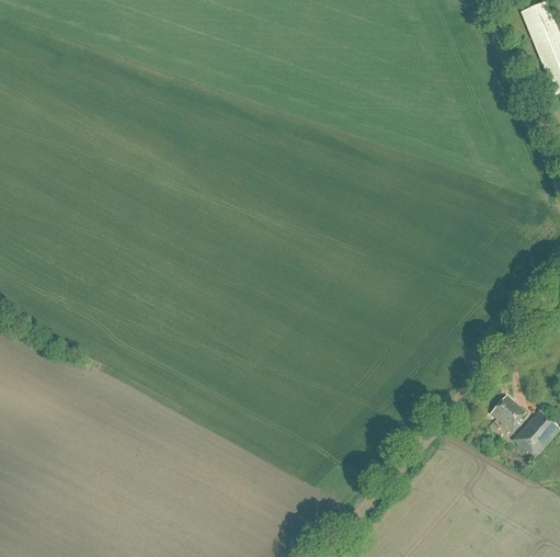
[(559,35),(545,0),(520,10),(553,92),(559,89),(559,35)]
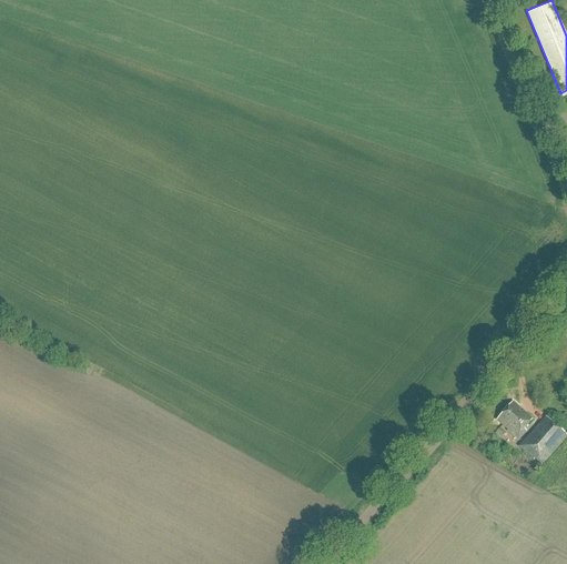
[(547,92),(544,84),(543,82),(537,84),(542,94),(547,92)]
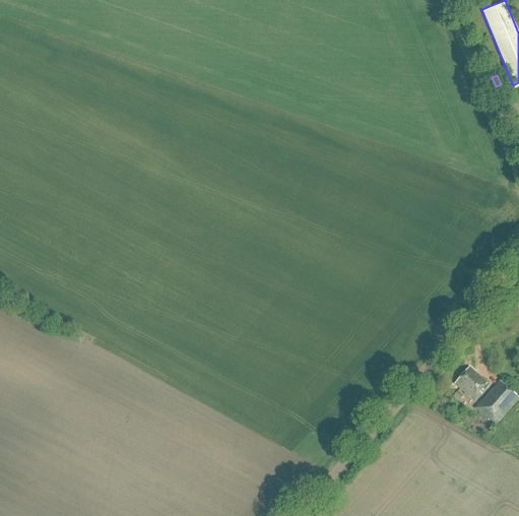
[(467,365),(453,381),(471,397),(485,381),(467,365)]
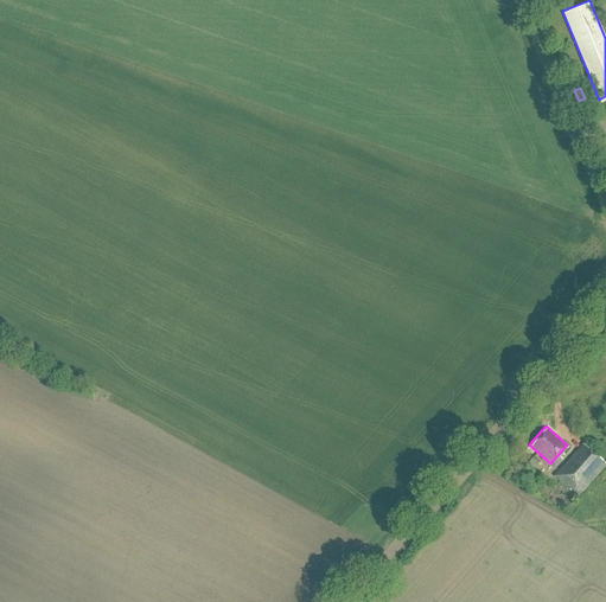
[(569,485),(578,492),(605,460),(581,440),(554,473),(556,474),(555,475),(568,487),(569,485)]
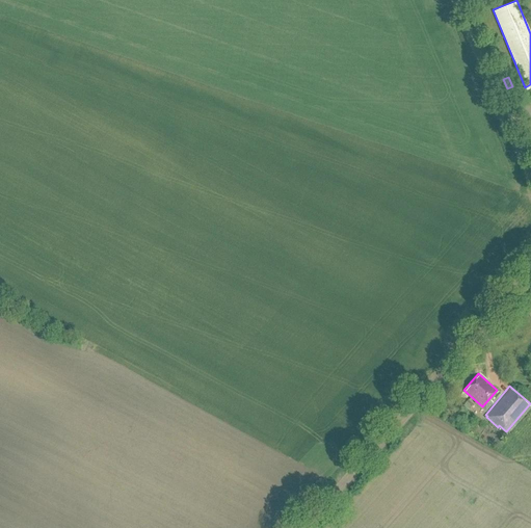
[(467,397),(461,403),(468,408),(473,402),(467,397)]
